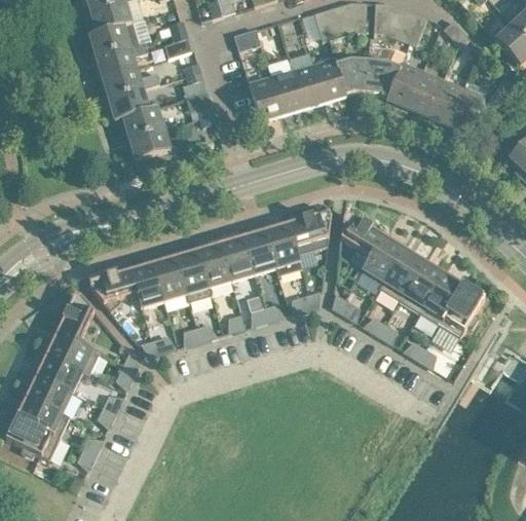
[(85,0),(89,12),(124,2),(130,0),(85,0)]
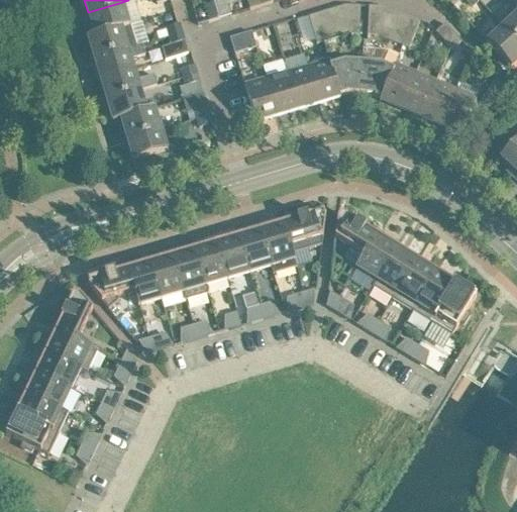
[(209,18),(219,15),(214,0),(211,0),(204,2),(209,18)]
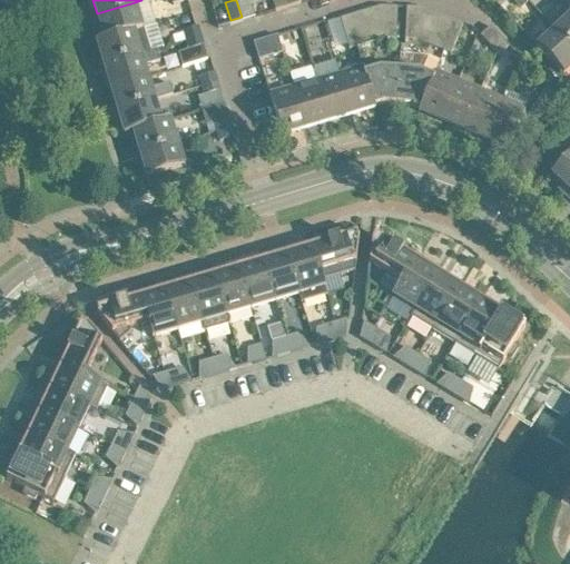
[(242,17),(254,13),(249,0),(236,0),(242,17)]
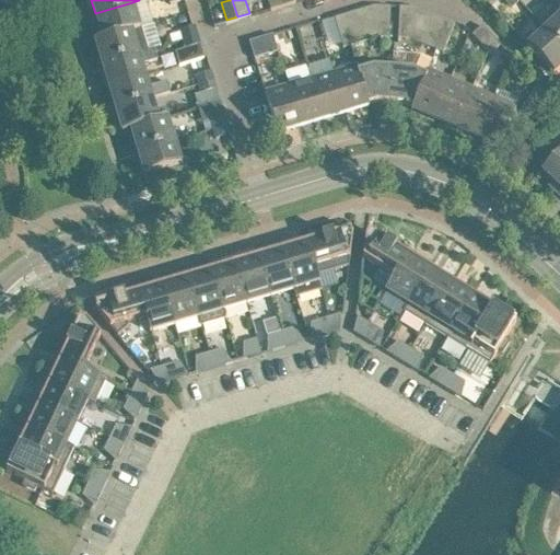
[(94,38),(139,24),(132,2),(95,13),(102,35),(94,37),(94,38)]
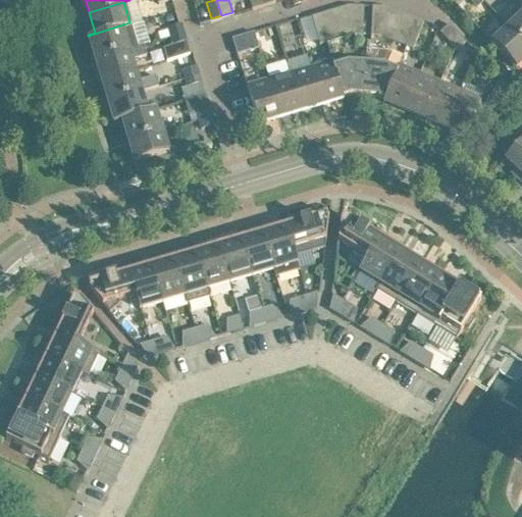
[(342,35),(352,31),(349,2),(335,6),(342,35)]
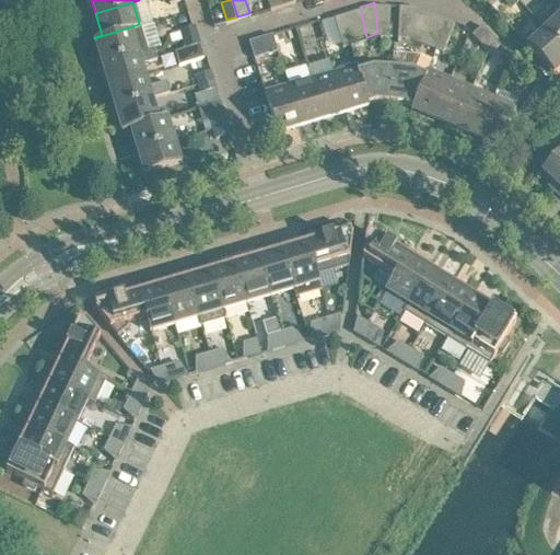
[(388,34),(389,3),(374,2),(377,33),(388,34)]
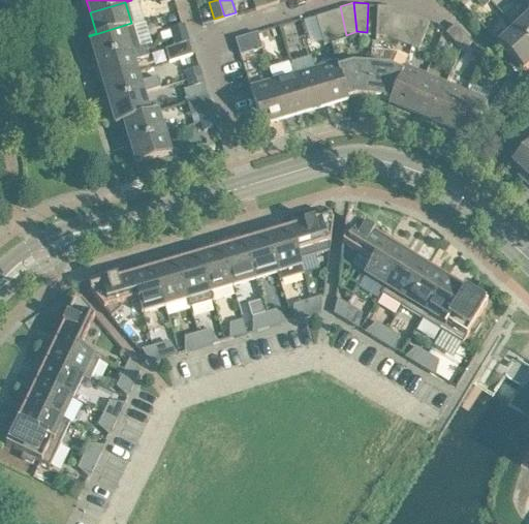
[(385,33),(392,4),(376,3),(375,32),(385,33)]
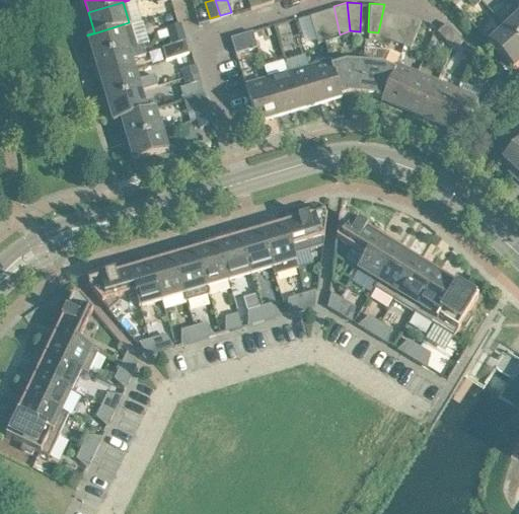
[(388,37),(396,9),(384,4),(378,32),(388,37)]
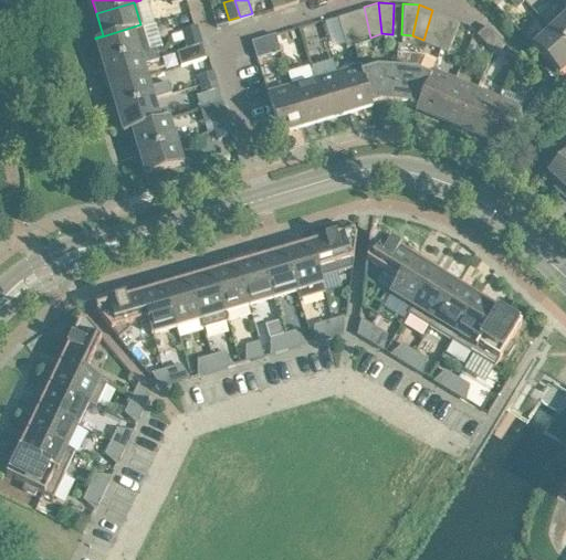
[(358,41),(370,38),(364,7),(350,11),(358,41)]
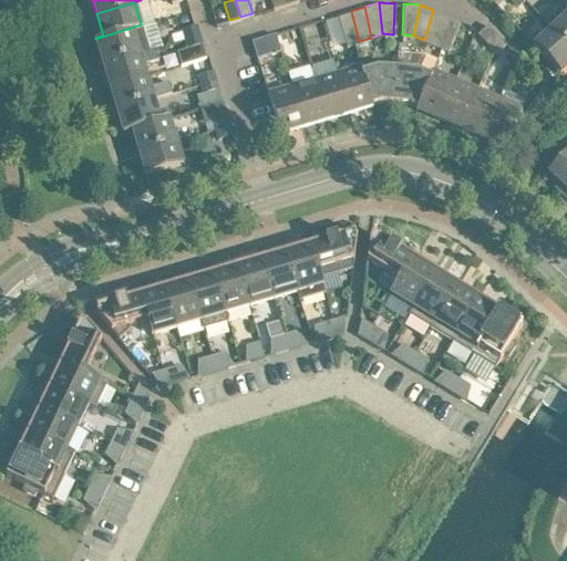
[(435,44),(446,16),(433,10),(424,40),(435,44)]
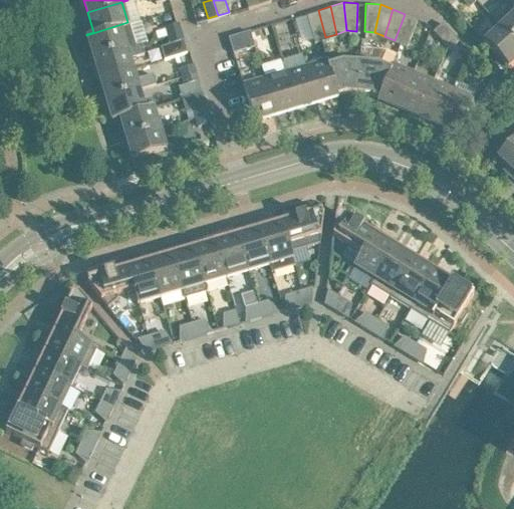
[(314,40),(325,37),(318,10),(306,13),(314,40)]
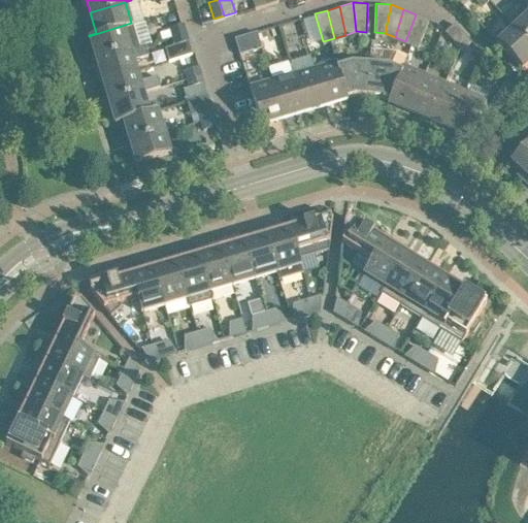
[(527,39),(527,10),(514,25),(527,39)]
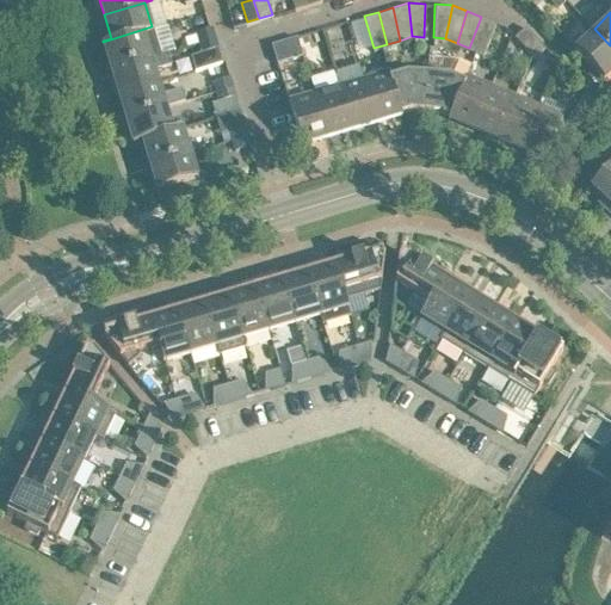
[(482,54),(486,45),(495,23),(481,17),(469,48),(482,54)]
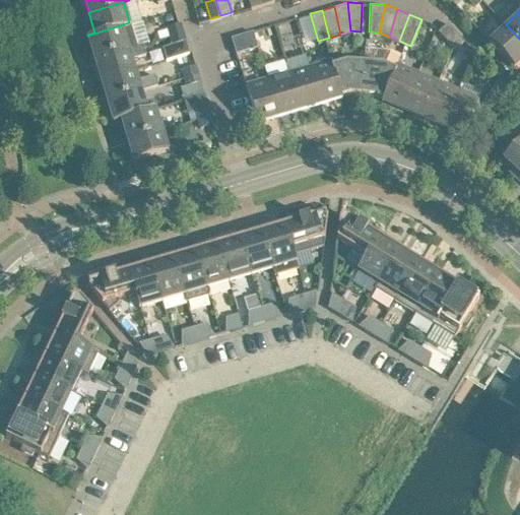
[(170,34),(183,29),(180,21),(168,25),(170,34)]
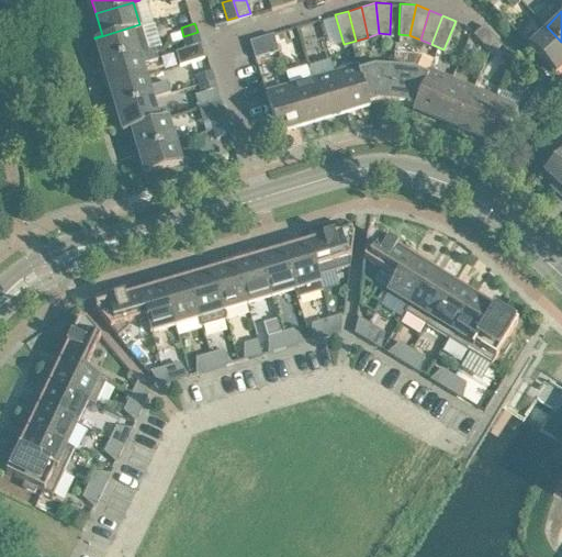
[(491,52),(501,42),(483,23),(473,32),(491,52)]
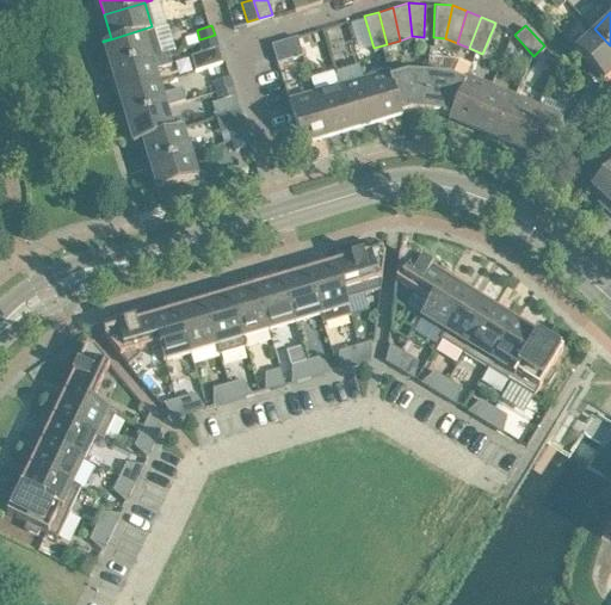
[(162,50),(155,26),(152,28),(152,26),(103,42),(110,67),(162,50)]
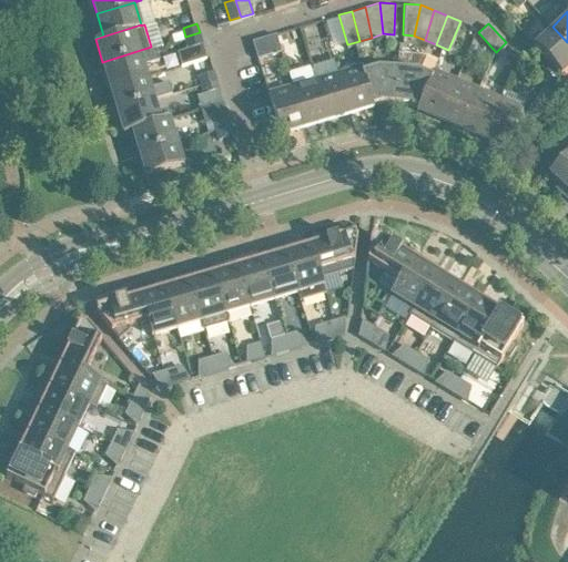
[(561,71),(567,64),(567,42),(553,27),(535,43),(561,71)]
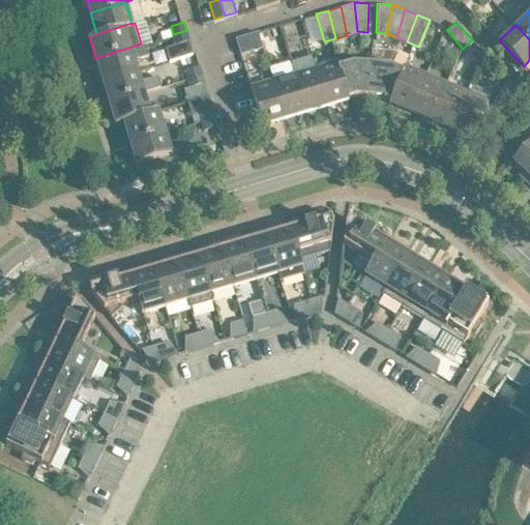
[(170,58),(193,52),(186,30),(173,34),(175,42),(166,46),(170,58)]
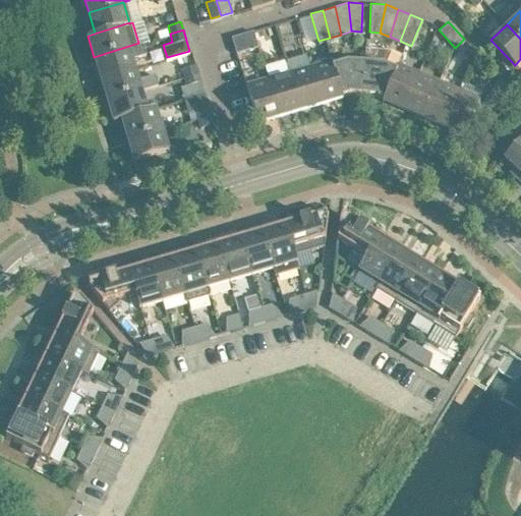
[(236,51),(257,45),(252,30),(231,36),(236,51)]
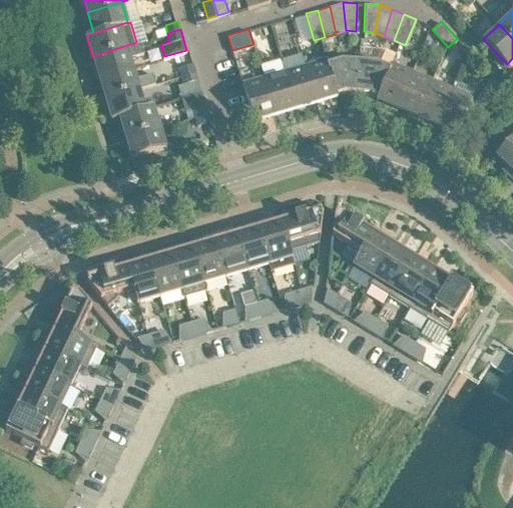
[(144,52),(141,41),(136,43),(136,42),(92,56),(98,76),(132,66),(129,56),(144,52)]
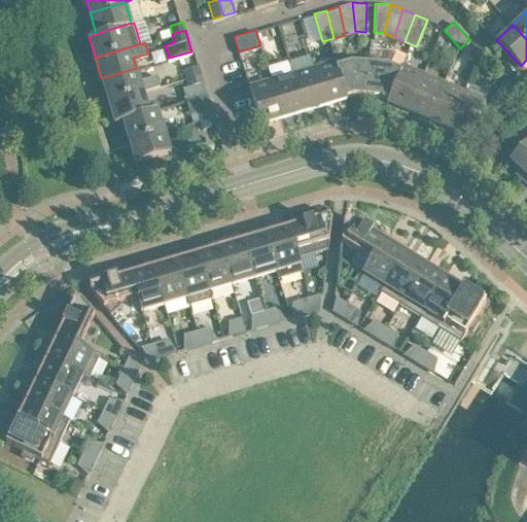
[(324,102),(346,96),(336,64),(337,64),(335,59),(313,65),(324,102)]
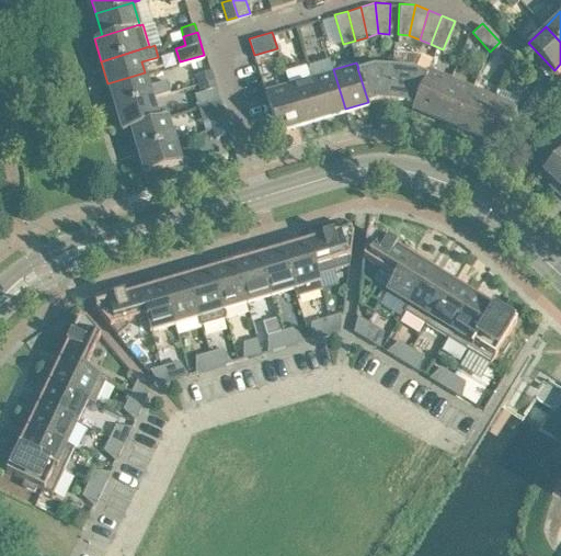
[(390,100),(392,65),(373,64),(358,68),(357,68),(368,102),(377,99),(390,100)]
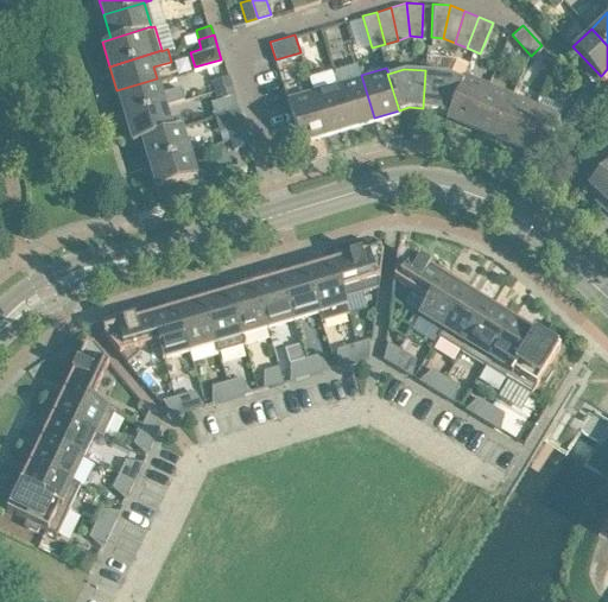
[(447,113),(462,78),(445,71),(425,70),(423,108),(437,109),(447,113)]
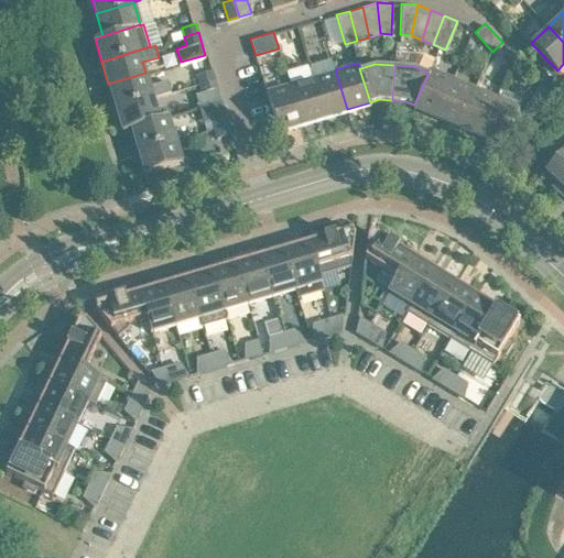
[(436,115),(453,77),(431,67),(429,73),(414,105),(436,115)]
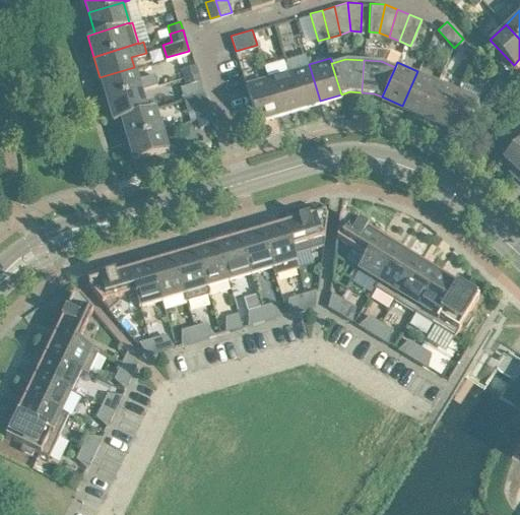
[(184,75),(197,71),(195,63),(182,67),(184,75)]
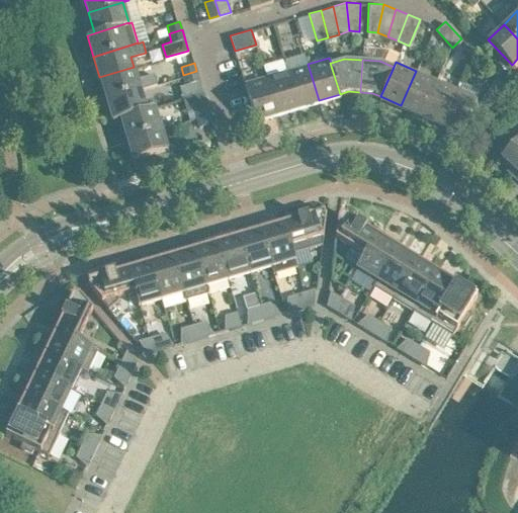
[(297,106),(319,100),(308,64),(286,71),(297,106)]
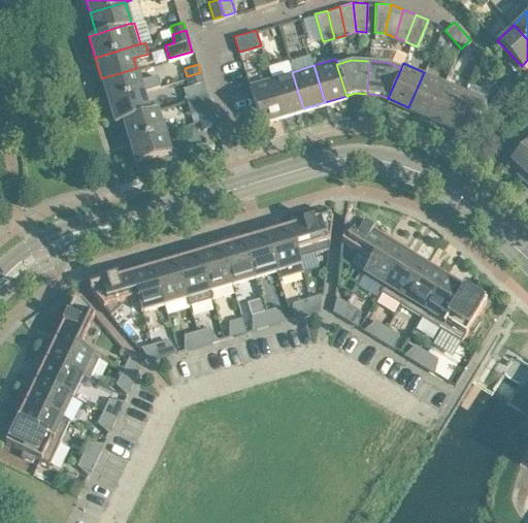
[(139,78),(136,68),(101,78),(108,100),(143,90),(160,85),(156,73),(139,78)]
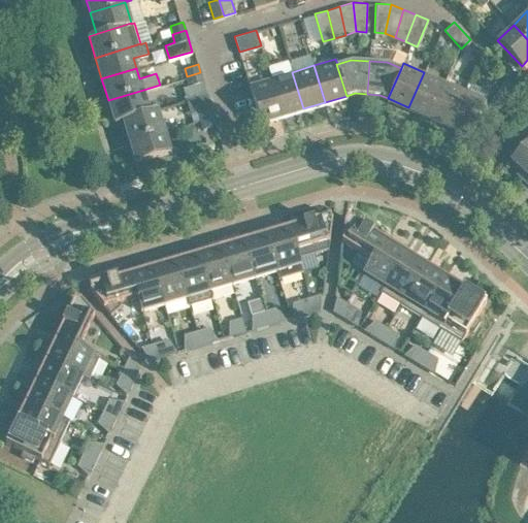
[(190,85),(203,80),(200,72),(187,76),(190,85)]
